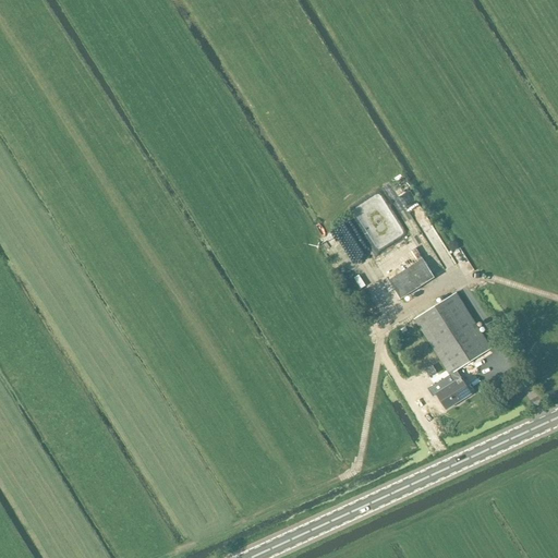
[(404,235),(378,195),(350,213),(376,254),(404,235)]
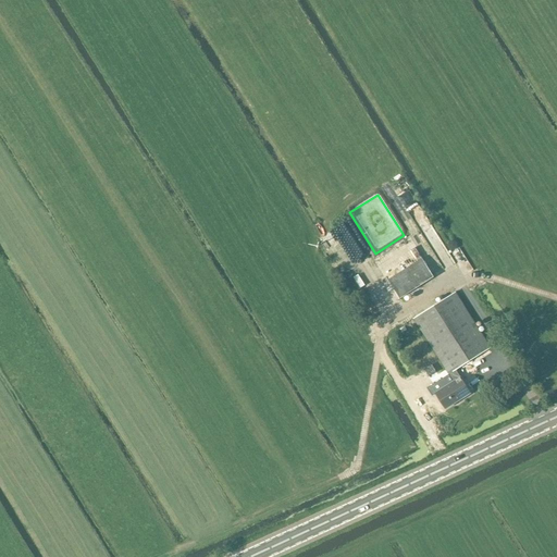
[(371,265),(347,226),(332,235),(356,275),(371,265)]
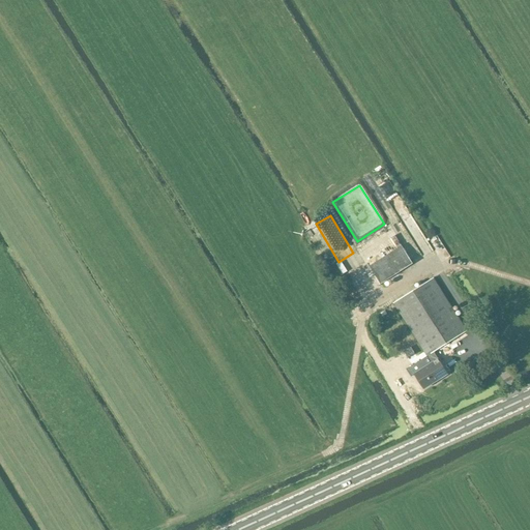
[(382,283),(413,263),(402,246),(371,266),(382,283)]
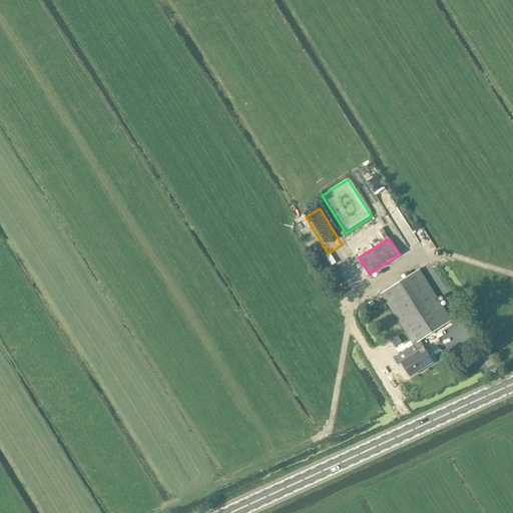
[(420,269),(382,294),(414,345),(420,341),(452,321),(420,269)]
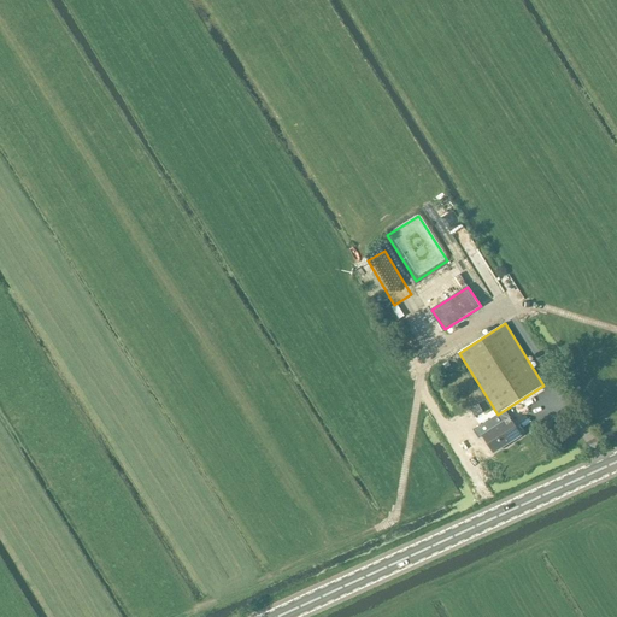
[(479,404),(470,409),(475,417),(483,412),(479,404)]
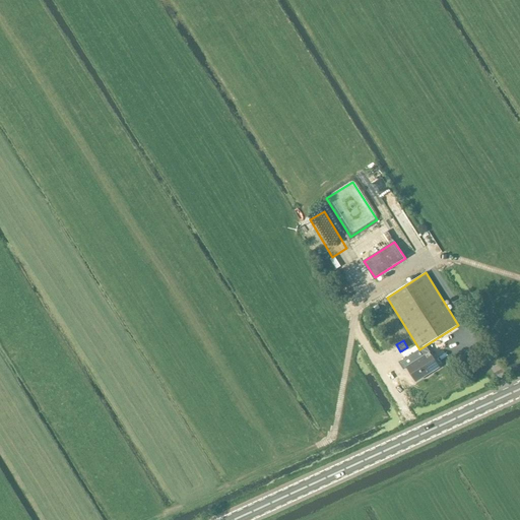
[(440,367),(426,345),(419,349),(424,355),(407,367),(416,381),(440,367)]
